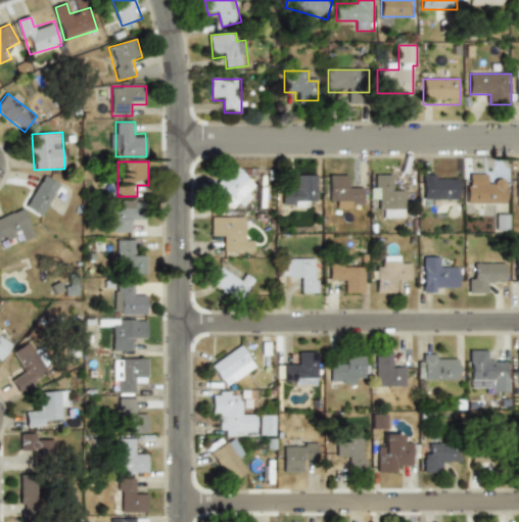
[(210,191),(232,212),(255,189),(234,168),(210,191)]
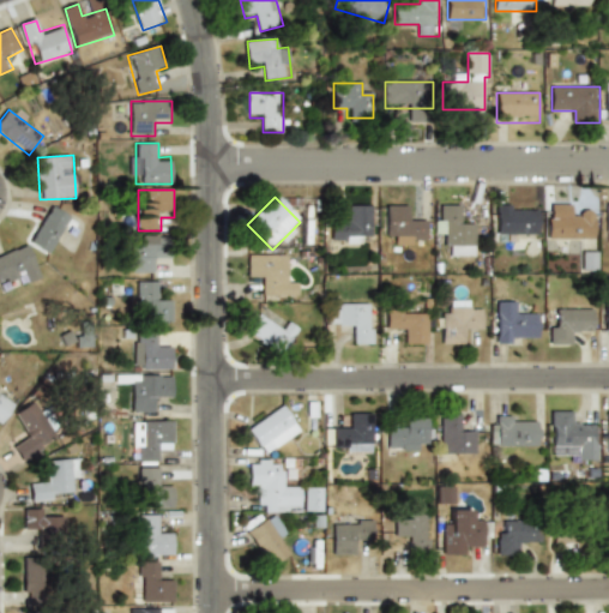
[(374,205),(348,205),(348,220),(333,220),(333,242),(374,242),(374,205)]
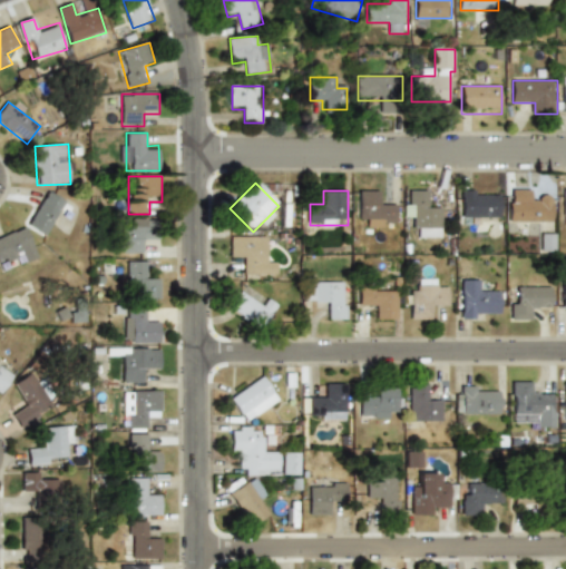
[(442,238),(442,204),(431,204),(431,190),(407,190),(407,225),(419,225),(419,238),(442,238)]
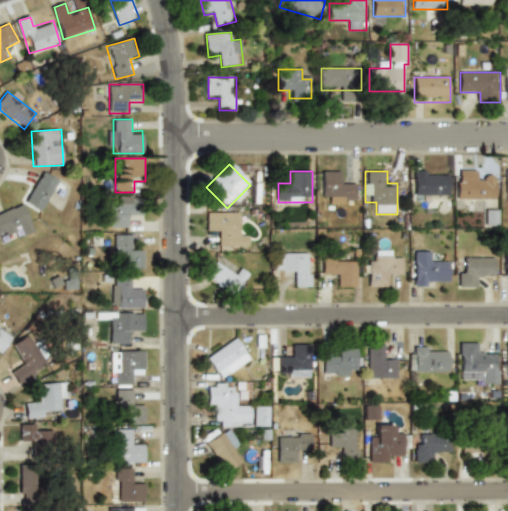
[(415,195),(450,195),(450,171),(415,171),(415,195)]
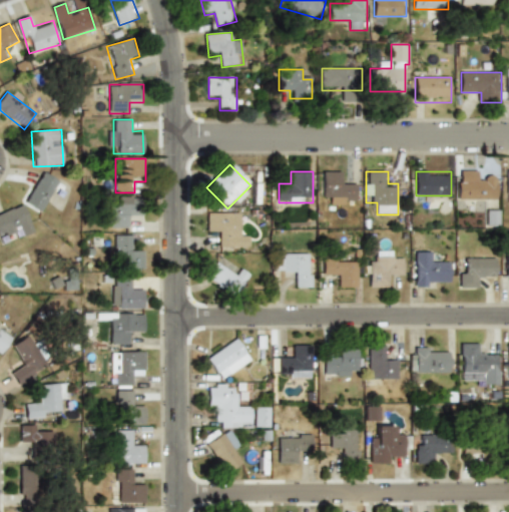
[(459,171),(459,198),(497,198),(497,179),(482,179),(482,171),(459,171)]
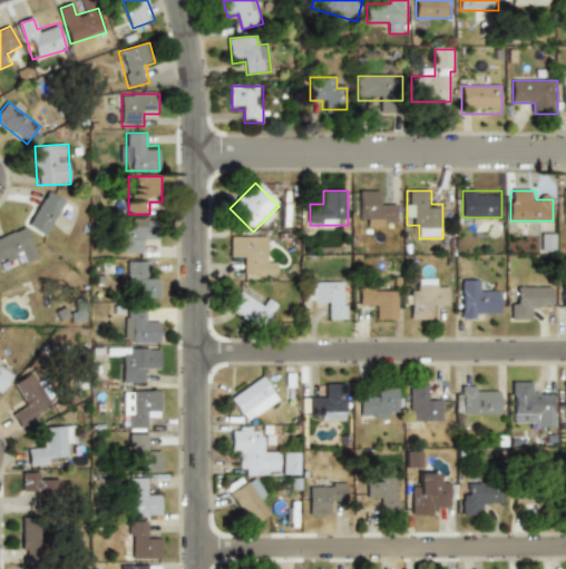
[(28,226),(45,236),(67,202),(50,192),(28,226)]
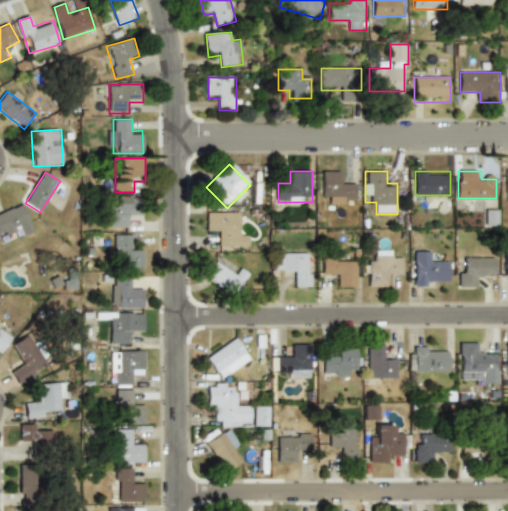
[(324,199),(357,199),(357,186),(346,186),(346,175),(324,175),(324,199)]
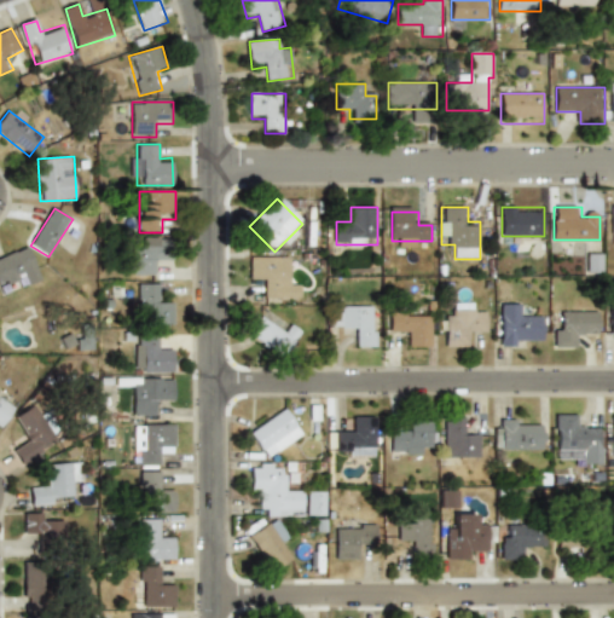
[(134,276),(158,276),(158,261),(171,261),(171,238),(144,238),(144,244),(134,244),(134,276)]
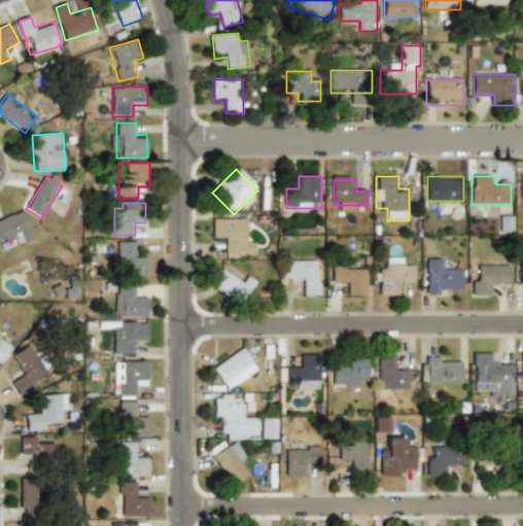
[(0,220),(0,243),(12,238),(16,247),(36,238),(24,210),(0,220)]
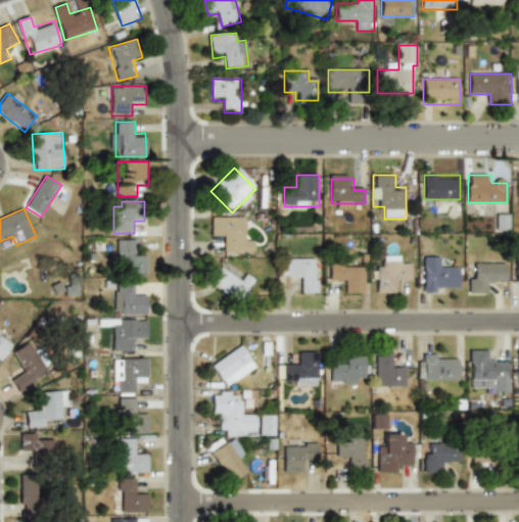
[(214,239),(224,239),(224,251),(256,251),(256,241),(246,241),(246,217),(214,217),(214,239)]
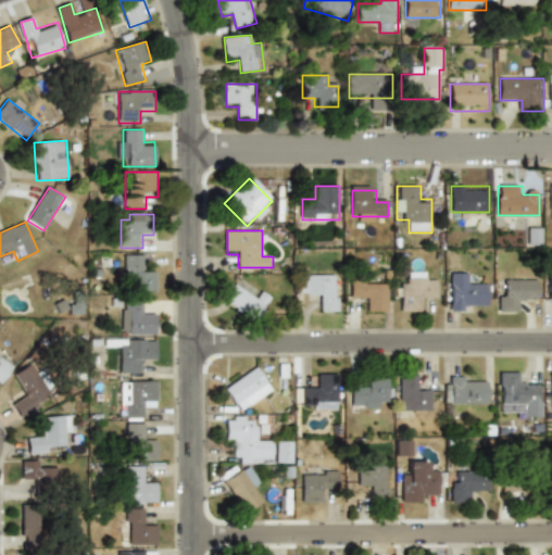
[(147,255),(126,255),(126,281),(136,281),(136,292),(159,292),(159,268),(147,268),(147,255)]
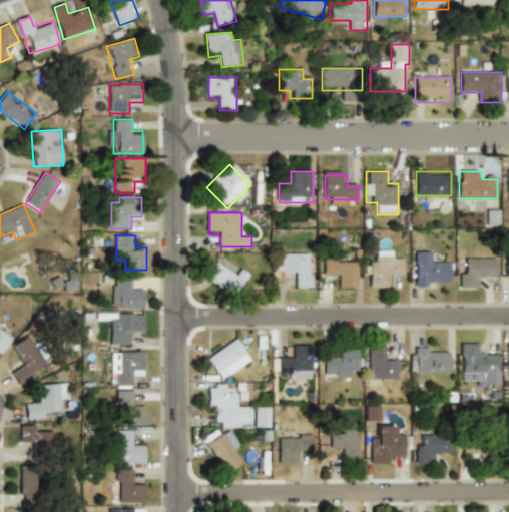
[(325,259),(325,276),(337,276),(336,284),(357,284),(358,260),(346,260),(346,250),(336,250),(336,260),(325,259)]
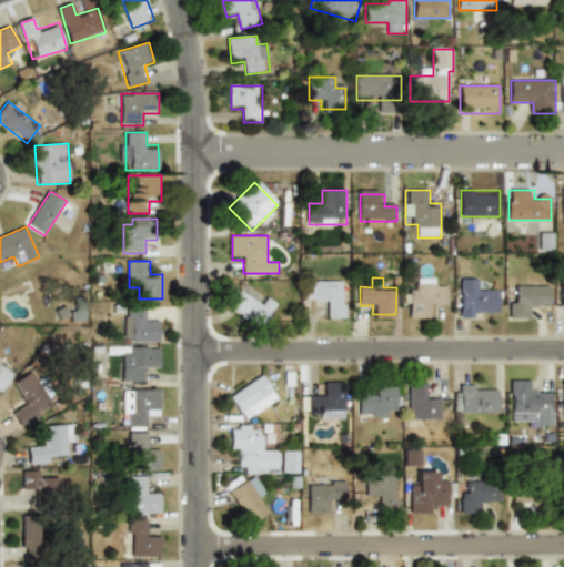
[(436,286),(436,279),(412,279),(412,319),(435,319),(435,307),(447,307),(447,286),(436,286)]
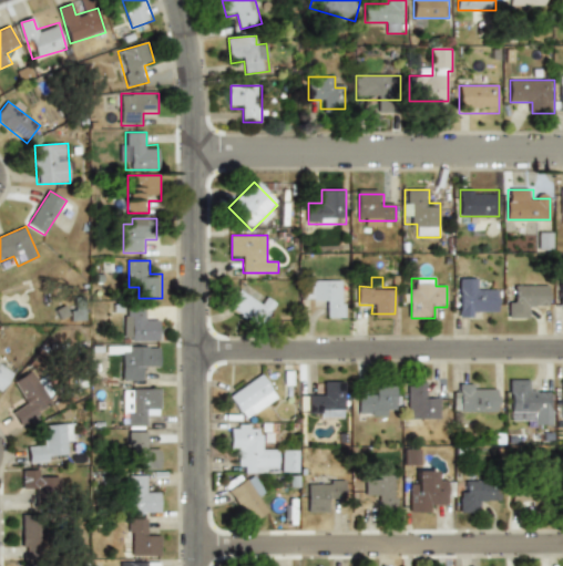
[(460,317),(499,317),(499,290),(483,290),(483,278),(460,278),(460,317)]
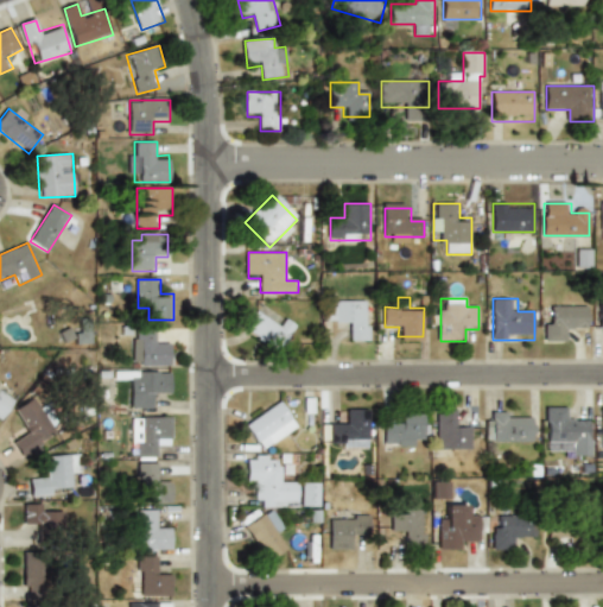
[(327,302),(327,326),(350,326),(350,341),(372,341),(372,302),(327,302)]
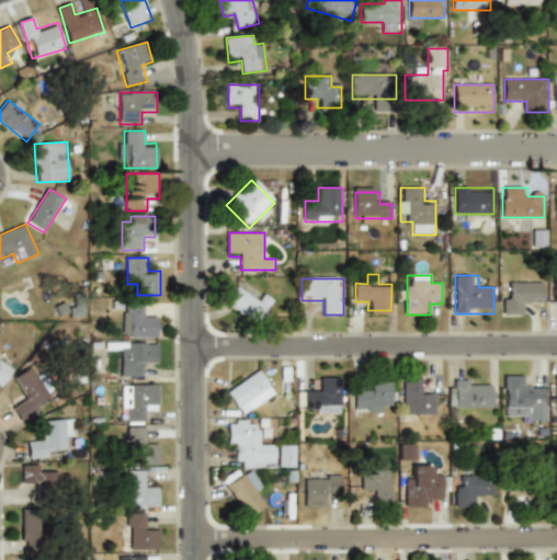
[(503,283),(503,315),(529,315),(529,304),(542,304),(542,283),(503,283)]
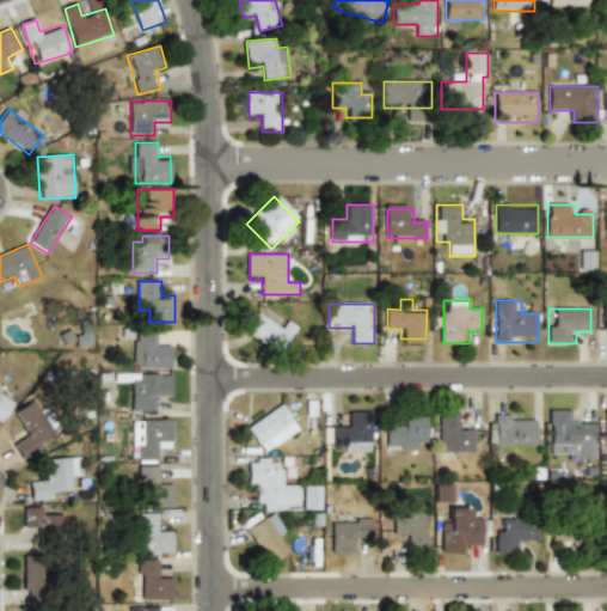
[(284,353),(300,328),(288,322),(284,328),(259,312),(247,333),(284,353)]
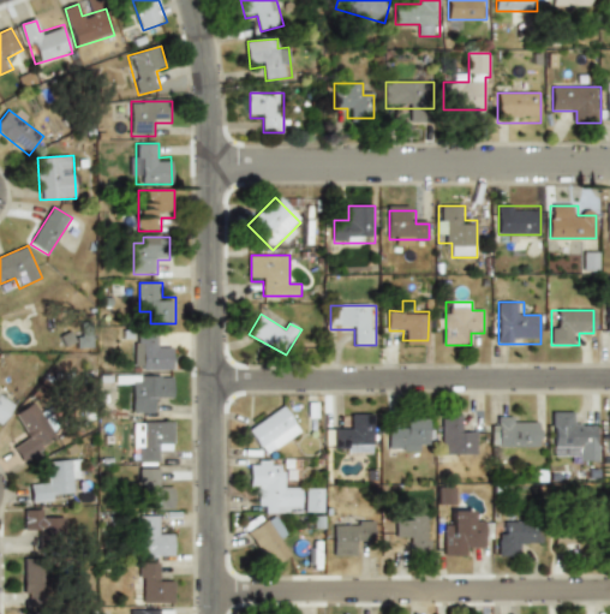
[(93,349),(91,329),(76,329),(76,350),(93,349)]
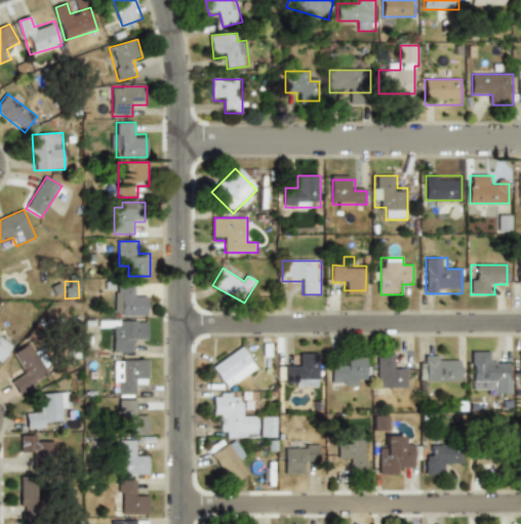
[(150,316),(150,294),(138,294),(138,283),(118,283),(118,307),(122,307),(122,316),(150,316)]
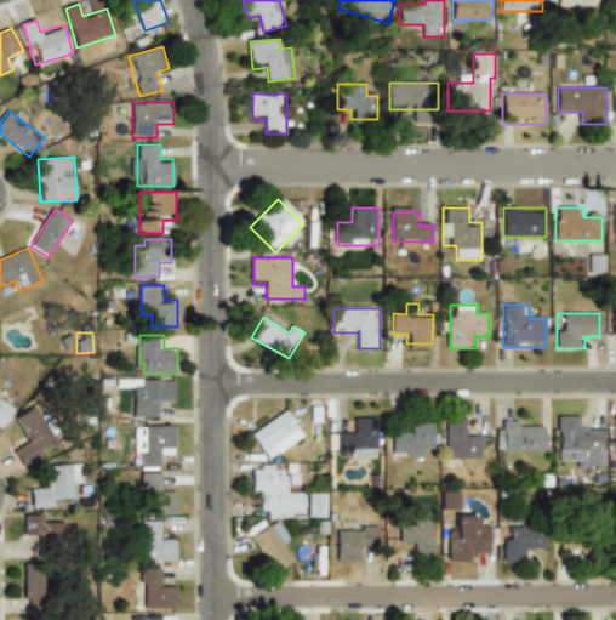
[(177,379),(119,379),(119,390),(135,390),(135,417),(163,417),(163,404),(177,404),(177,379)]
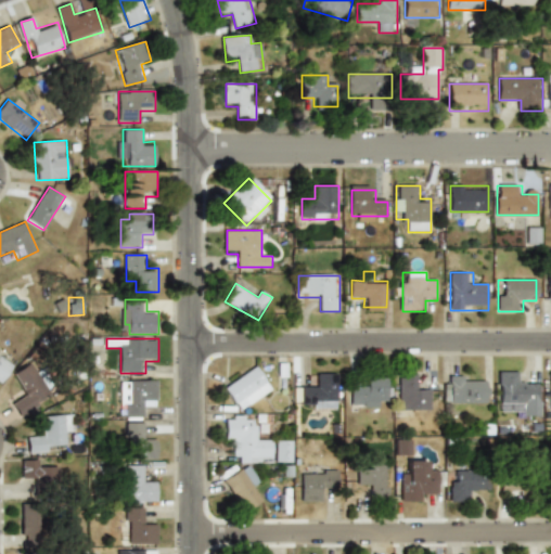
[(0,385),(12,369),(0,360),(0,385)]
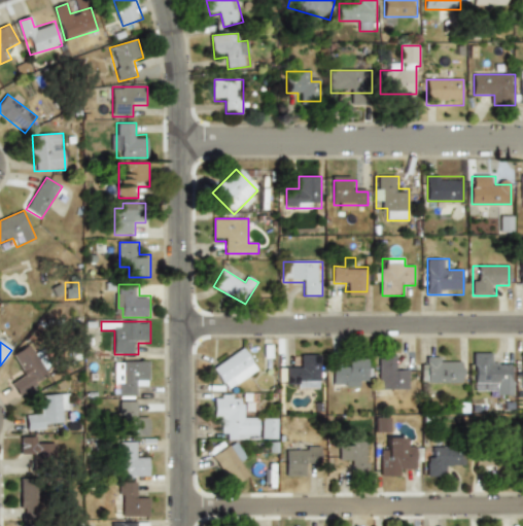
[(230,390),(259,370),(244,348),(214,369),(230,390)]
